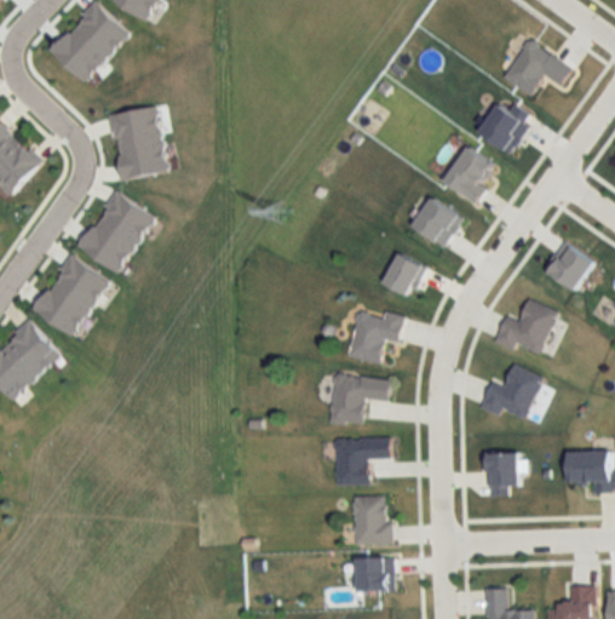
[(501,76),(529,95),(542,75),(558,86),(570,68),(527,39),(501,76)]
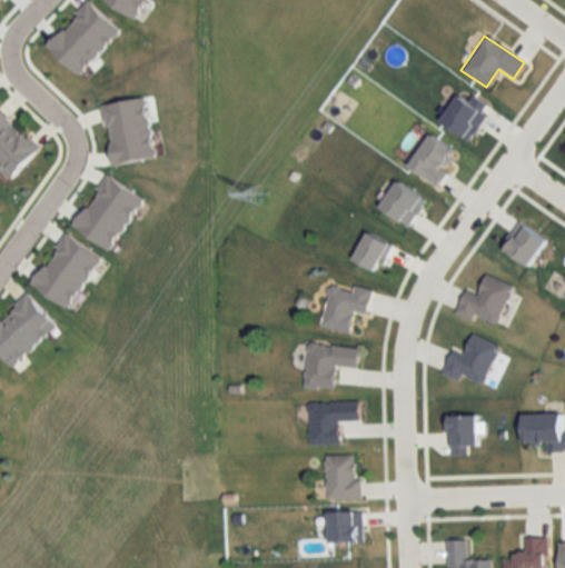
[(0,173),(6,179),(36,147),(0,112),(0,173)]
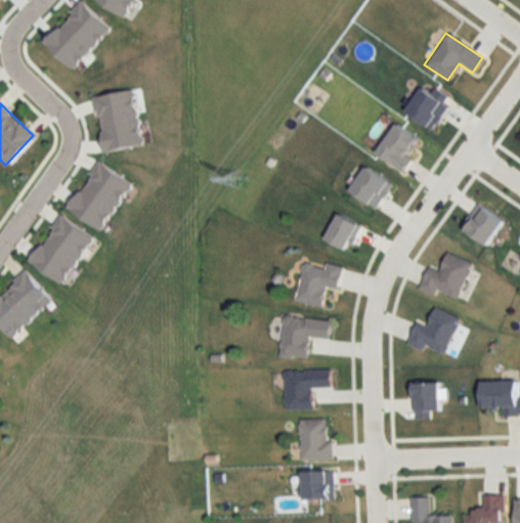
[(426,267),(418,289),(431,294),(433,290),(455,299),(470,262),(444,252),(437,271),(426,267)]
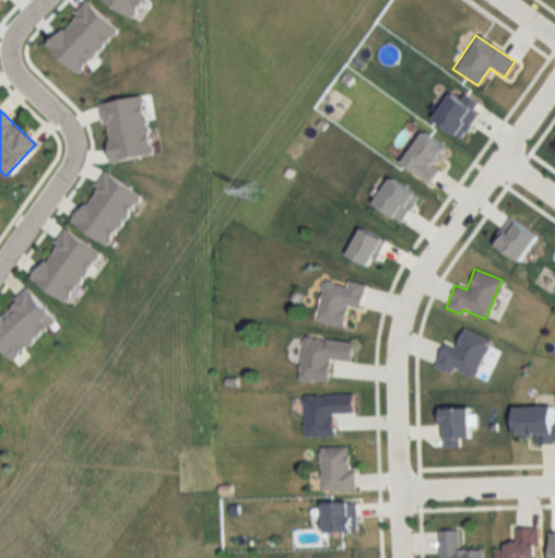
[(358,308),(363,283),(344,280),(344,284),(321,280),(314,321),(341,327),(345,306),(358,308)]
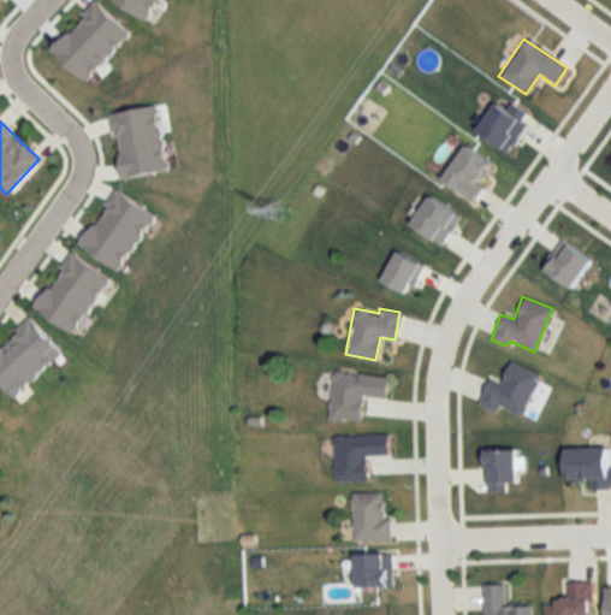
[(57,354),(27,318),(0,339),(0,386),(7,396),(57,354)]
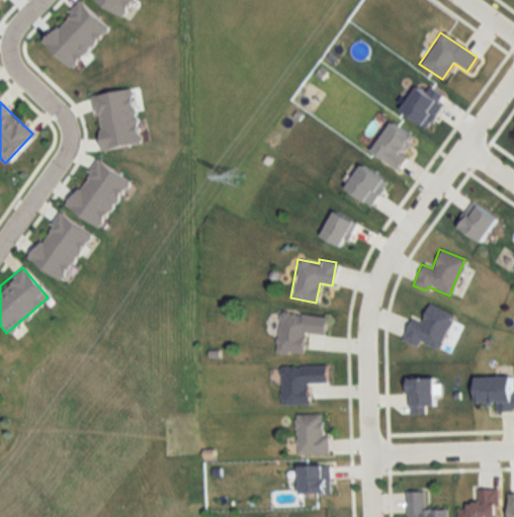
[(409,318),(401,340),(417,346),(418,342),(437,349),(451,313),(427,304),(420,322),(409,318)]
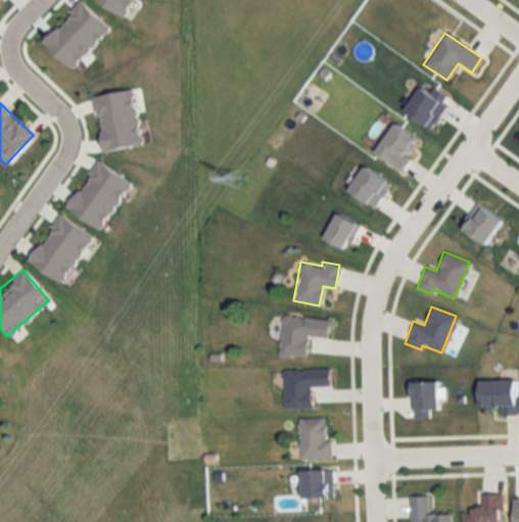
[(304,358),(308,335),(327,337),(329,320),(281,315),(277,354),(304,358)]
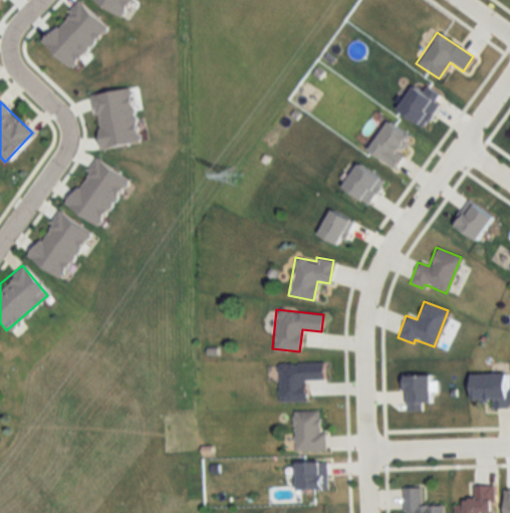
[(277,402),(304,402),(304,379),(322,379),(322,362),(277,362),(277,402)]
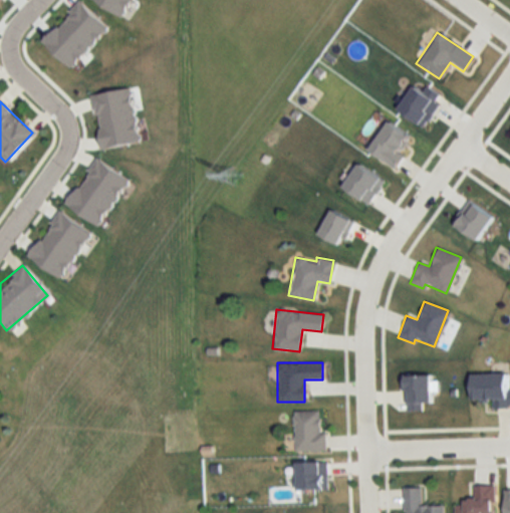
[(430,375),(404,375),(404,410),(421,410),(421,403),(430,403),(430,375)]
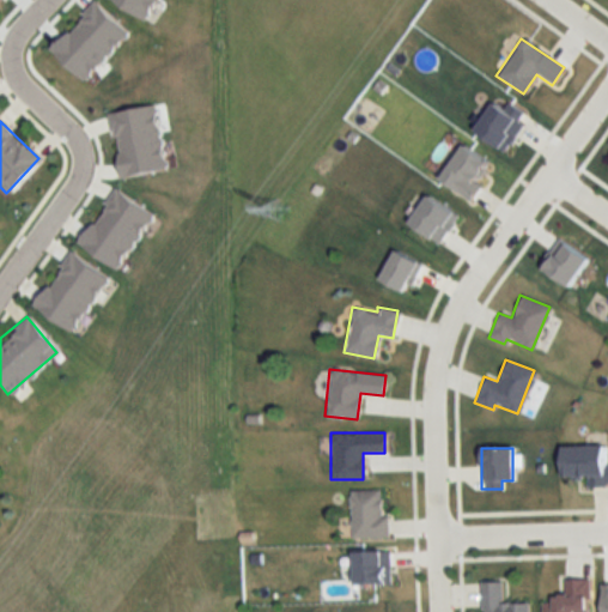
[(387,515),(381,515),(381,489),(350,490),(350,537),(387,537),(387,515)]
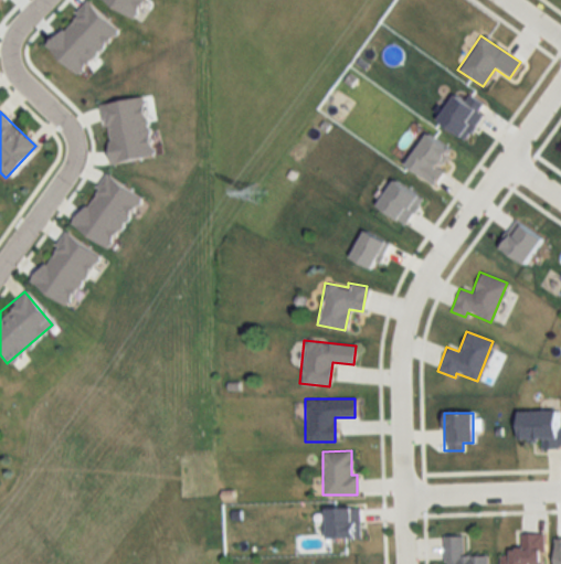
[(326,539),(359,539),(359,507),(326,507),(326,539)]
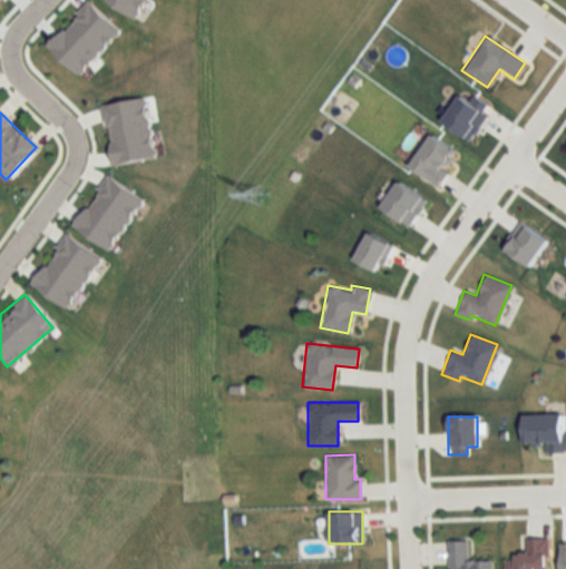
[(524,538),(524,552),(514,552),(514,559),(504,560),(503,568),(547,568),(547,538),(524,538)]
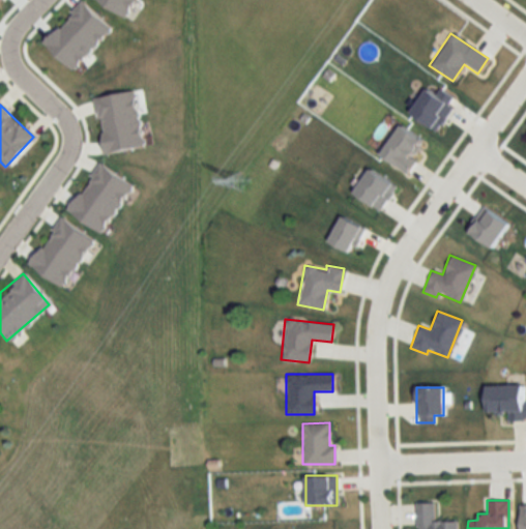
[(456,528),(456,521),(433,522),(433,502),(415,502),(415,528),(456,528)]
